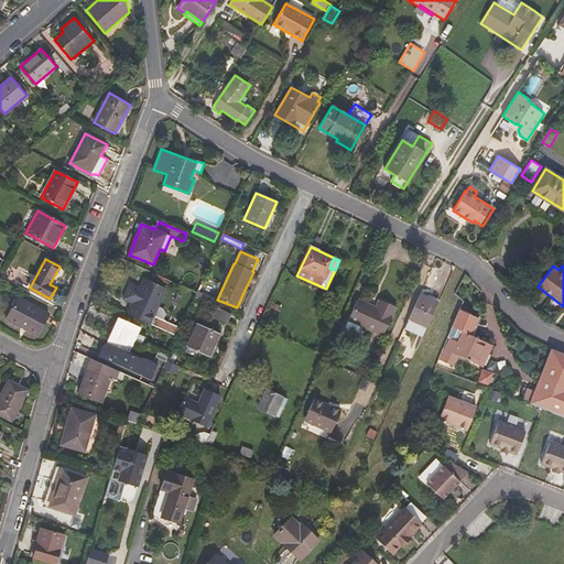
[(158,306),(166,288),(144,278),(140,288),(130,283),(122,299),(132,303),(128,314),(145,322),(177,336),(182,327),(163,320),(154,315),(158,306)]
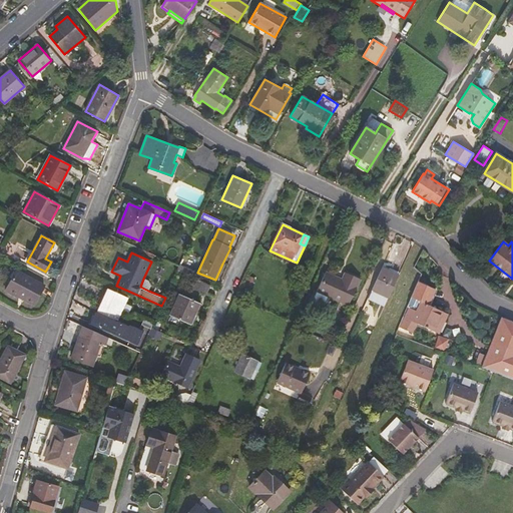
[(222,264),(215,280),(218,282),(225,266),(222,264)]
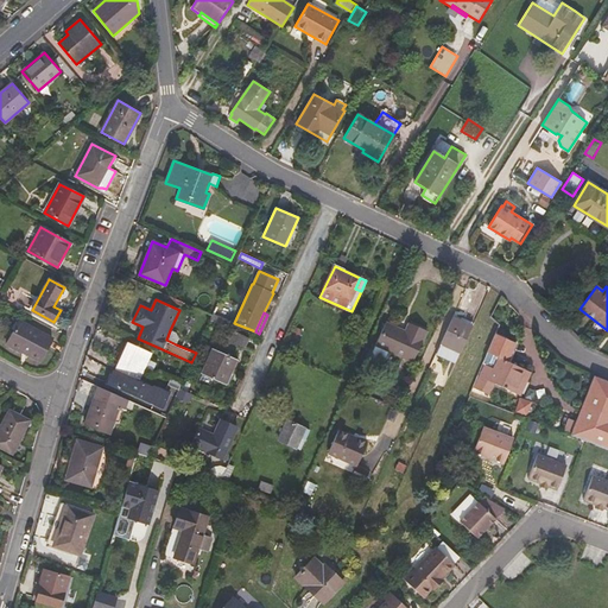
[(213,314),(210,320),(225,327),(227,321),(213,314)]
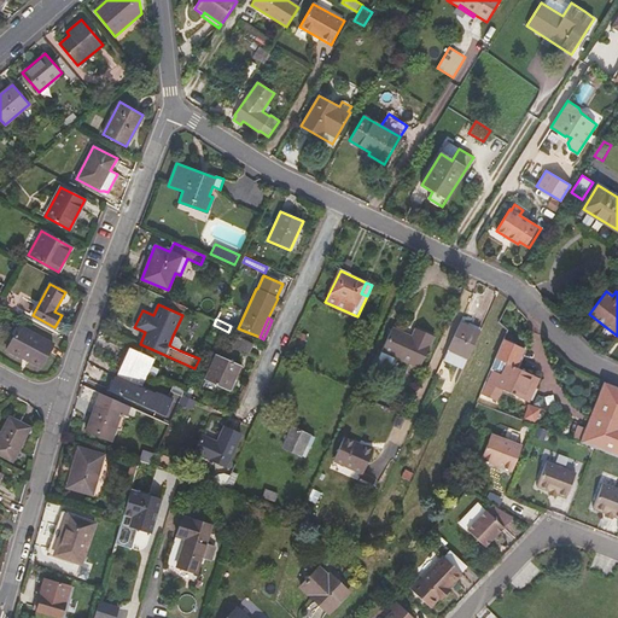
[(464,368),(481,331),(460,322),(443,359),(464,368)]
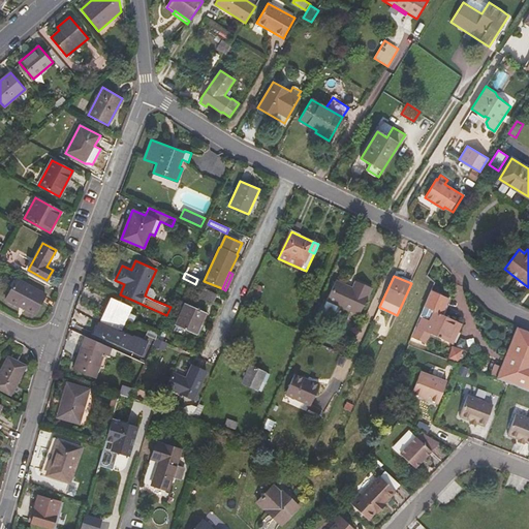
[(44,293),(17,279),(6,301),(19,307),(20,306),(35,314),(44,293)]
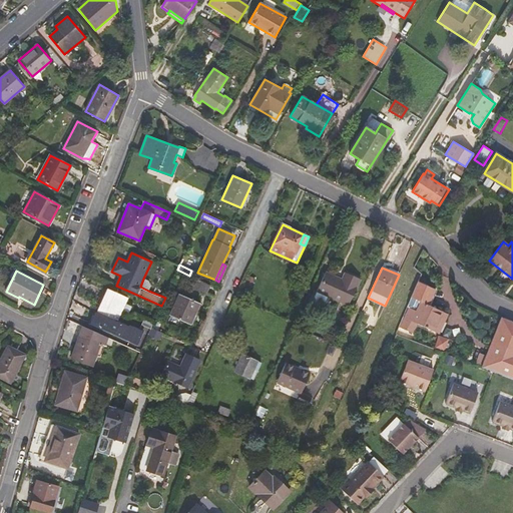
[(349,306),(361,279),(345,272),(342,280),(326,272),(317,291),(314,297),(315,300),(322,303),(325,302),(328,296),(349,306)]
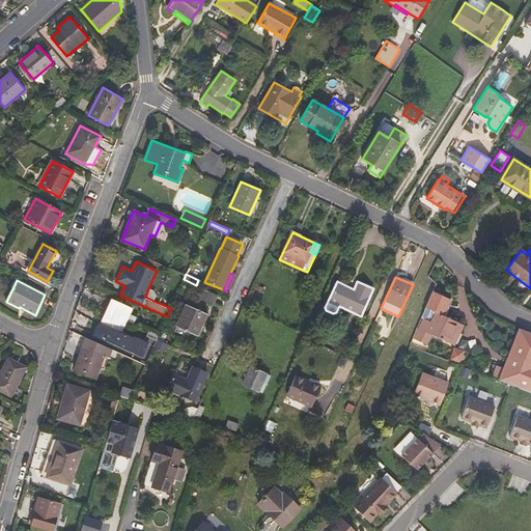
[(148,288),(145,297),(154,301),(157,296),(154,290),(148,288)]
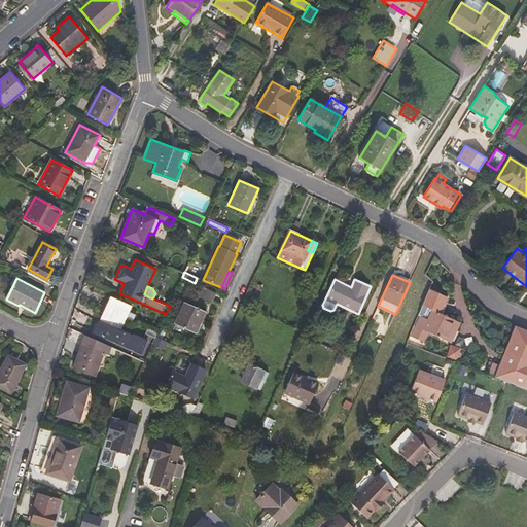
[(213,302),(216,293),(204,287),(200,295),(213,302)]
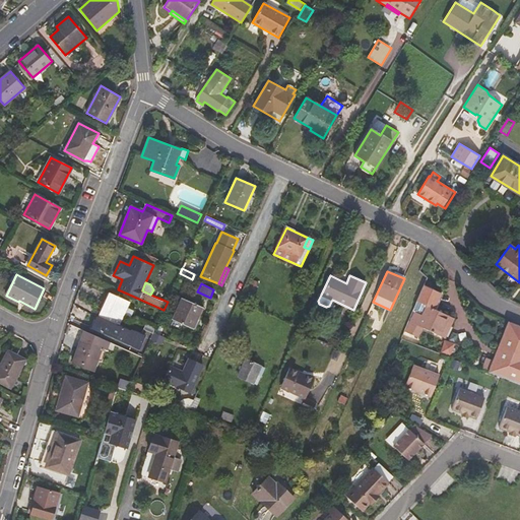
[(441,293),(424,284),(416,301),(427,306),(421,316),(414,312),(405,331),(418,337),(423,328),(445,338),(454,318),(435,309),(441,293)]
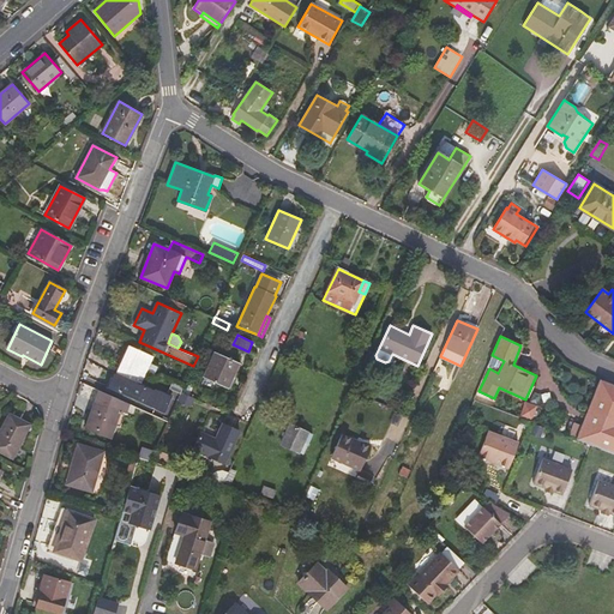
[(139,385),(152,355),(128,344),(109,386),(163,410),(169,397),(155,391),(155,392),(139,385)]
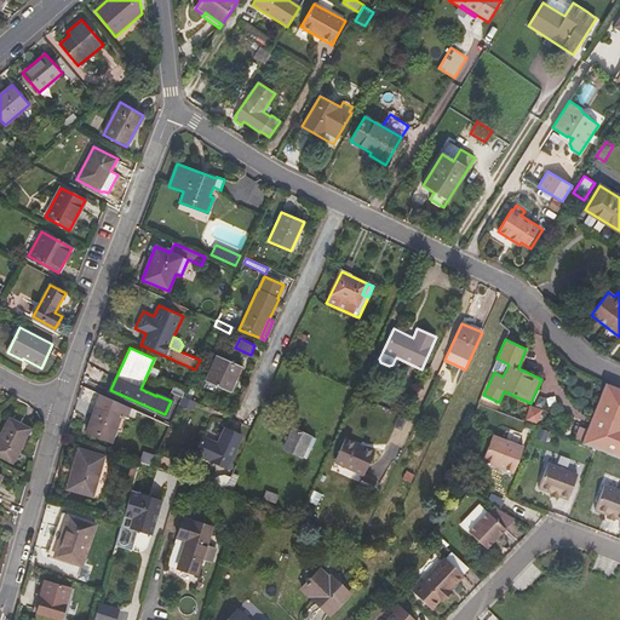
[(231,392),(242,366),(217,355),(205,380),(231,392)]
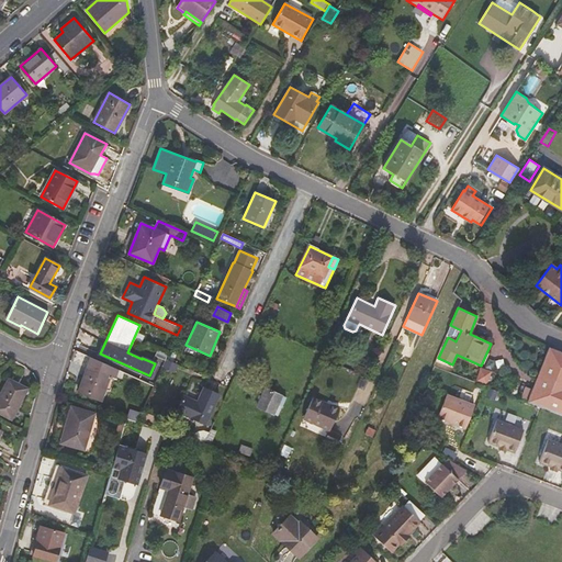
[(561,351),(549,347),(531,391),(536,392),(531,403),(540,407),(561,415),(561,351)]
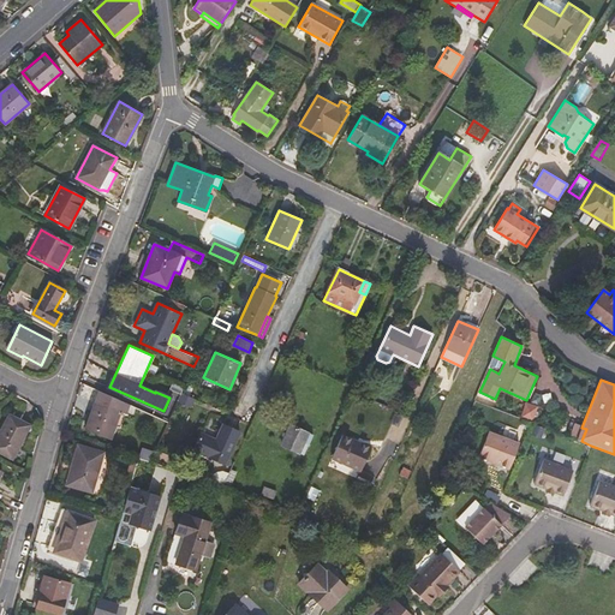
[(181,393),(189,396),(193,386),(186,383),(181,393)]
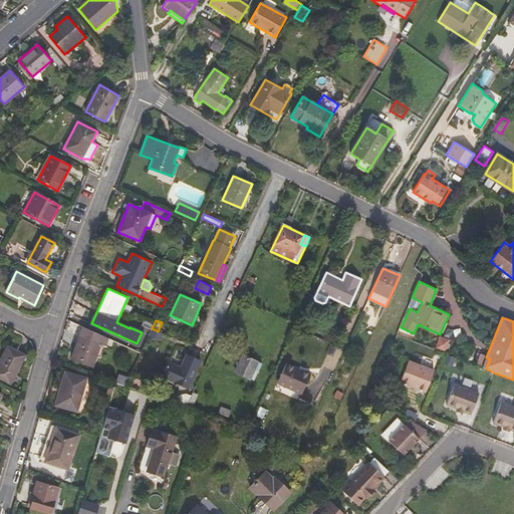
[(152,328),(149,336),(160,341),(164,334),(158,331),(152,328)]
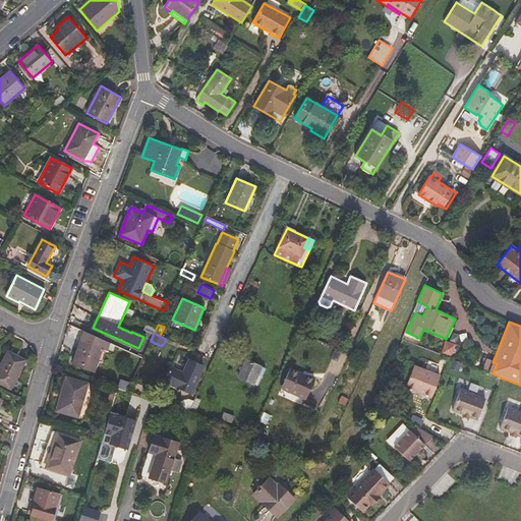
[(456,344),(445,340),(441,354),(452,357),(456,344)]
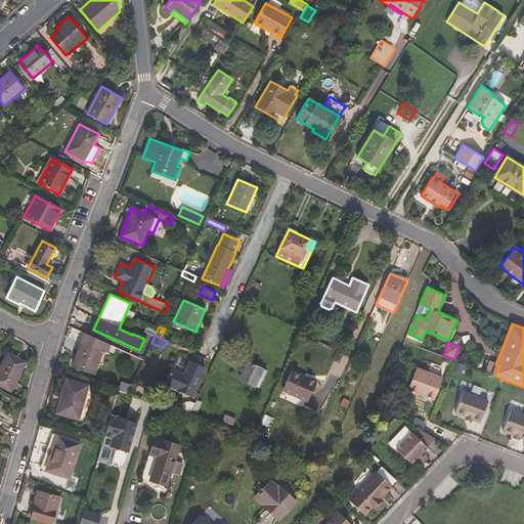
[(94,375),(102,350),(81,343),(72,366),(94,375)]
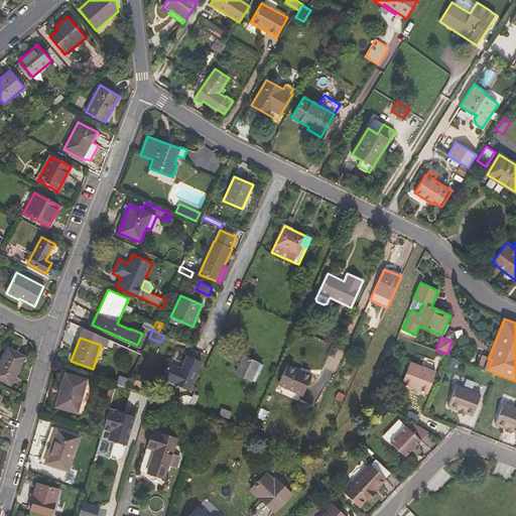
[(476,346),(467,345),(465,361),(475,362),(476,346)]
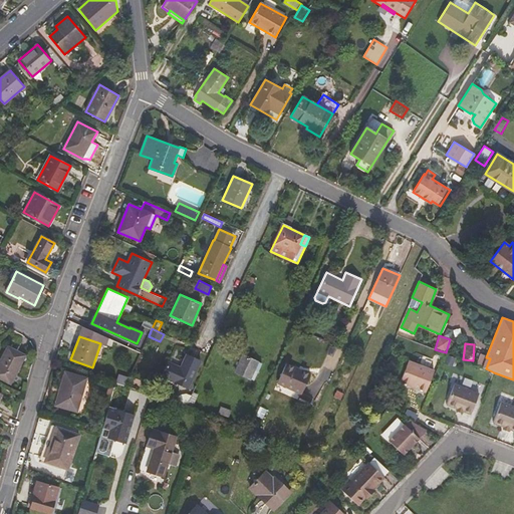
[(17,368),(24,354),(7,346),(0,359),(0,377),(10,383),(18,369),(17,368)]
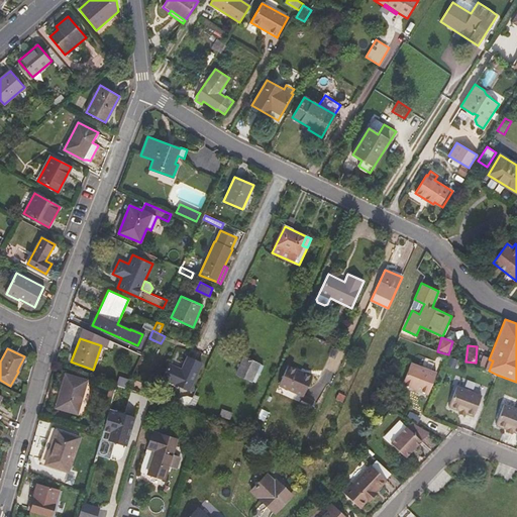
[(483,355),(479,367),(485,369),(489,357),(483,355)]
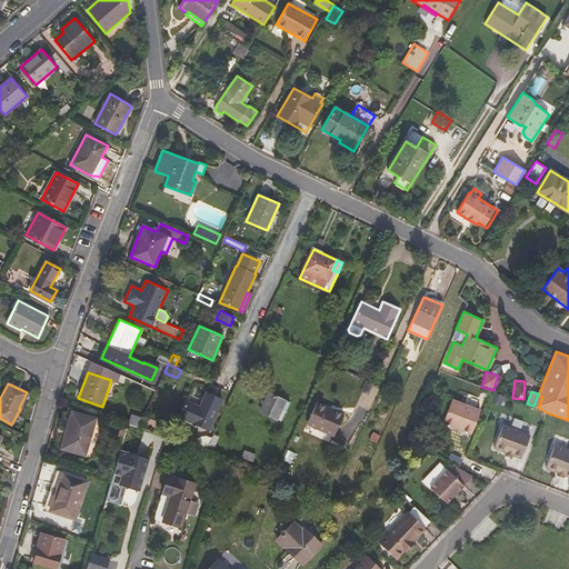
[(20,409),(28,393),(27,392),(19,408),(20,409)]
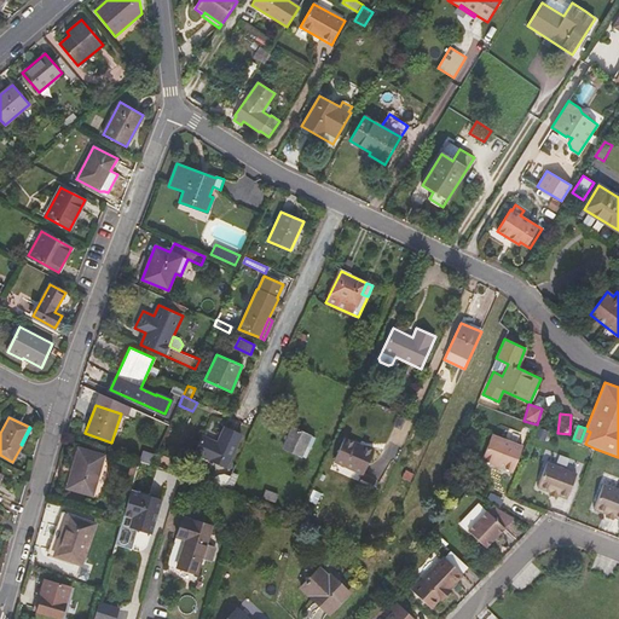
[(229,463),(242,434),(225,427),(218,443),(201,435),(192,453),(226,468),(229,463)]
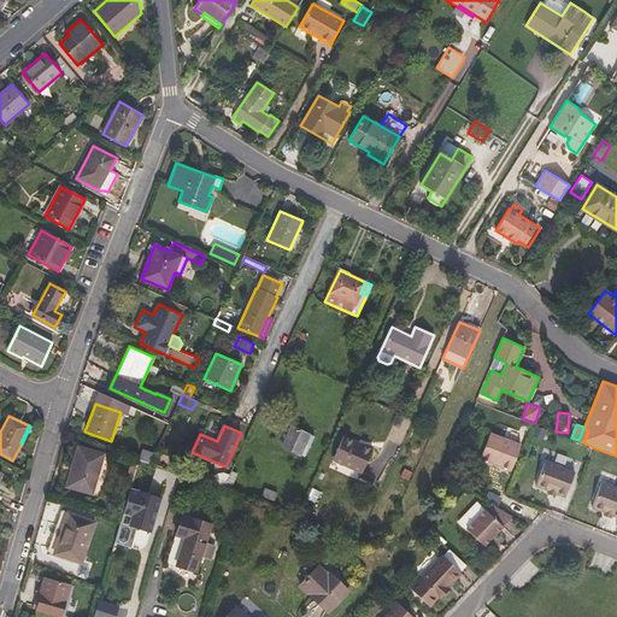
[(305,457),(315,435),(292,425),(282,447),(305,457)]
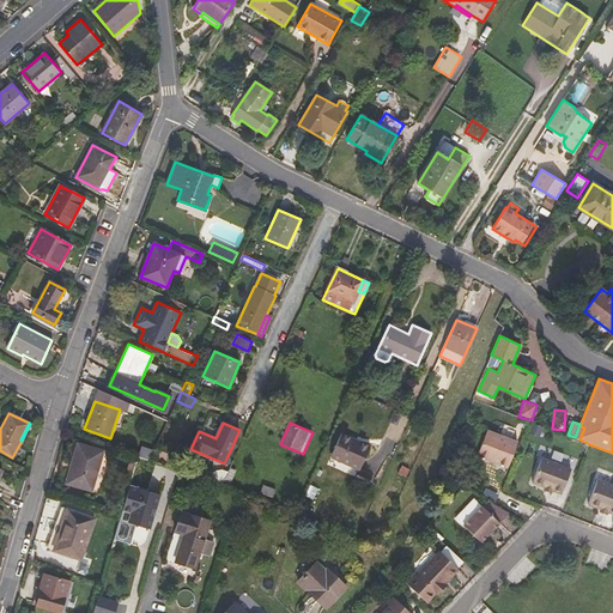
[(517,442),(486,430),(477,455),(508,467),(517,442)]
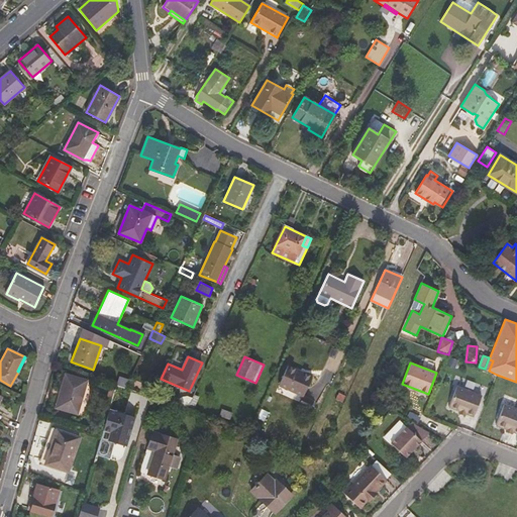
[(303,396),(312,377),(288,366),(279,385),(303,396)]
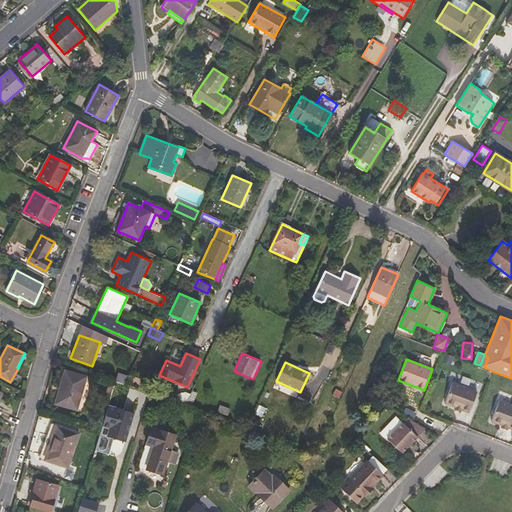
[(341,399),(355,368),(343,363),(330,394),(341,399)]
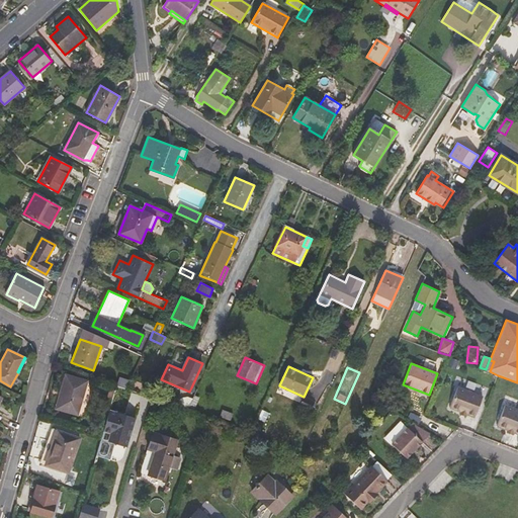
[(78,414),(87,380),(65,374),(61,392),(62,392),(57,409),(78,414)]
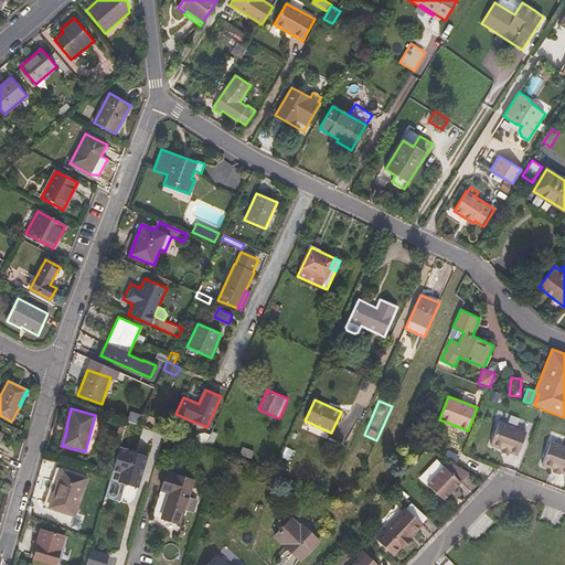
[(526,433),(499,423),(490,445),(502,449),(509,452),(518,456),(526,433)]
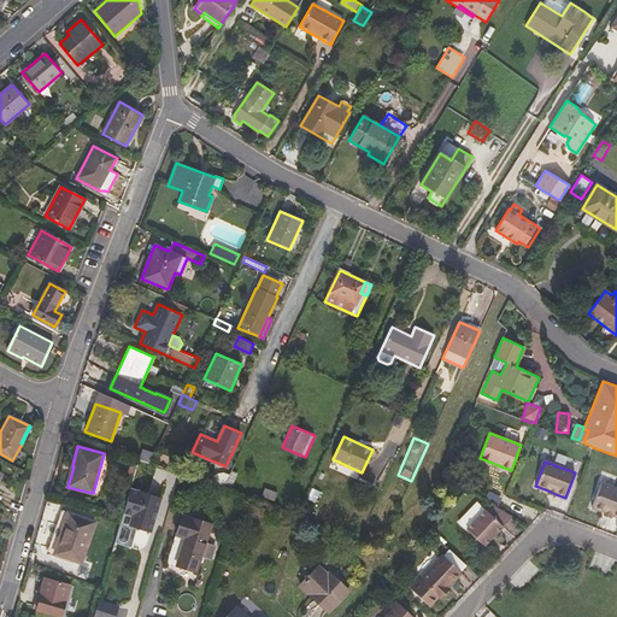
[(616,489),(601,483),(592,507),(604,512),(611,516),(616,517),(616,489)]
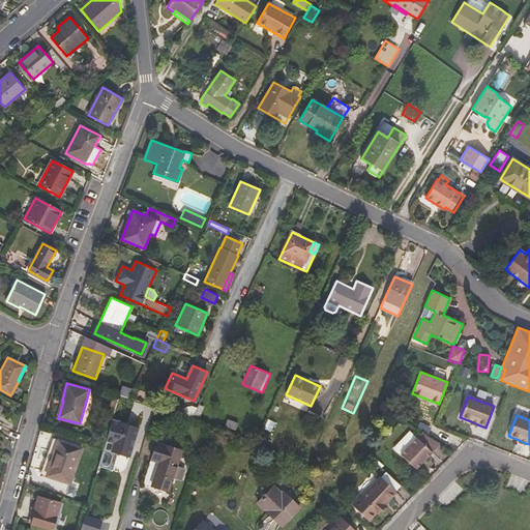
[(236,431),(238,423),(227,419),(225,425),(236,431)]
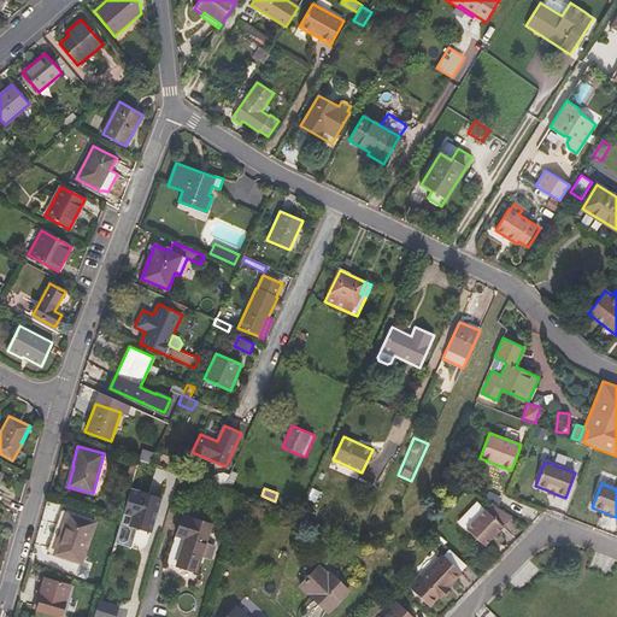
[(160,499),(130,491),(116,542),(129,546),(134,528),(136,529),(151,533),(160,499)]
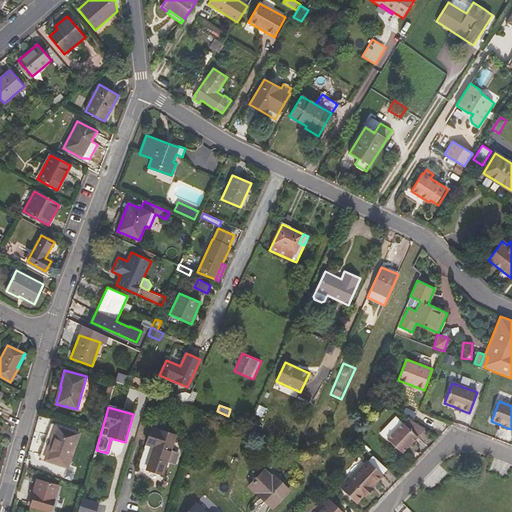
[(380,433),(387,439),(402,423),(395,416),(380,433)]
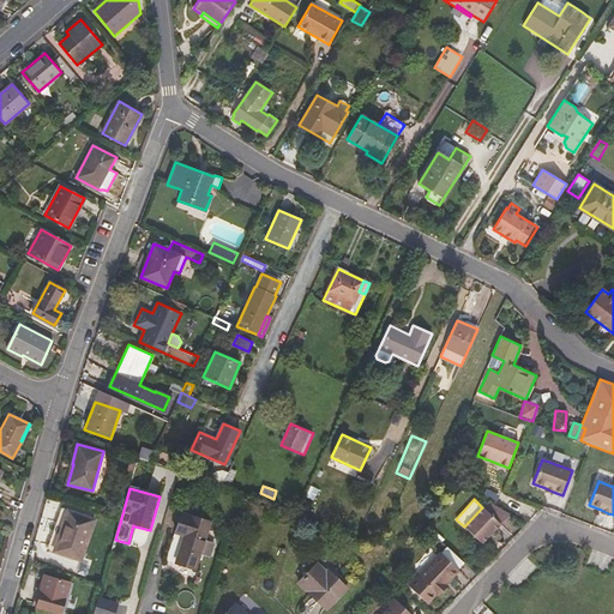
[(510,513),(489,500),(482,507),(500,524),(510,513)]
